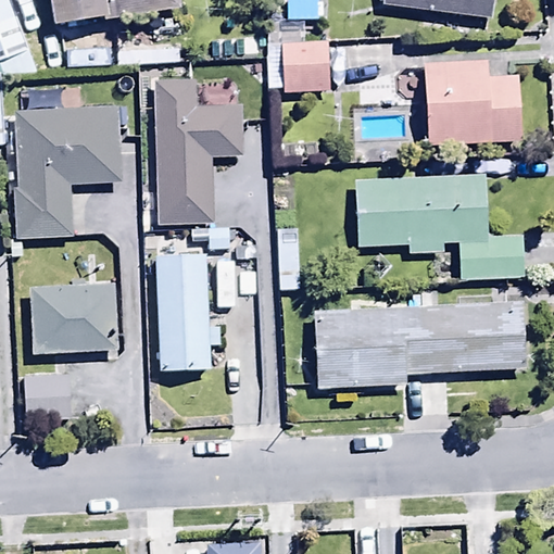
[(50,0),(53,19),(105,11),(105,16),(180,4),(179,0),(50,0)]
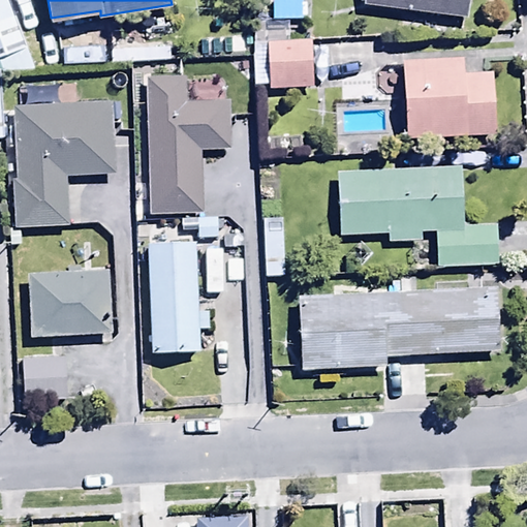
[(312,12),(267,13),(268,66),(313,64),(312,12)]
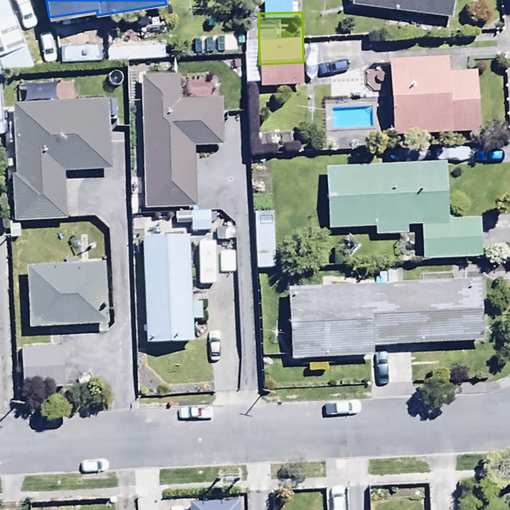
[(448,51),(389,55),(394,134),(480,129),(476,68),(450,70),(448,51)]
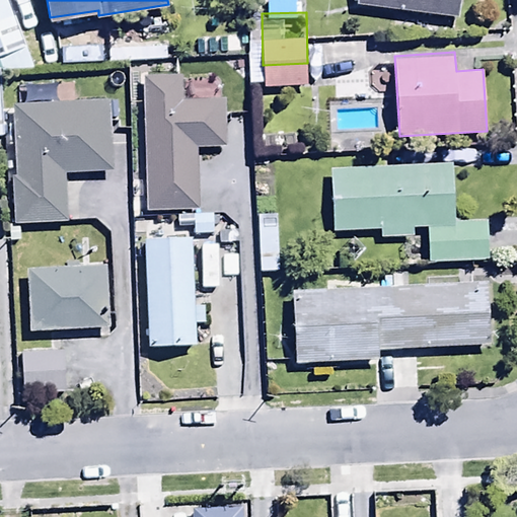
[(146,209),(199,207),(197,145),(226,144),(225,96),(186,98),(185,74),(143,75),(146,209)]
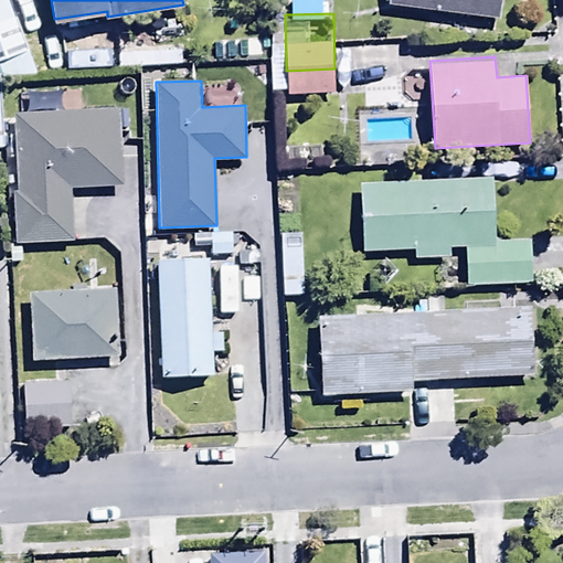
[(30,110),(14,112),(18,191),(12,191),(14,243),(74,241),(72,186),(124,183),(120,105),(66,107),(65,101),(29,102),(30,110)]
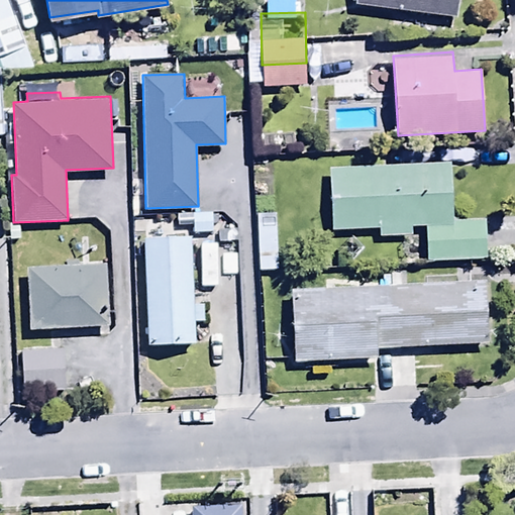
[(452,163),(330,167),(332,227),(379,226),(379,236),(412,235),(412,225),(426,225),(427,260),(489,258),(488,217),(454,218),(452,163)]
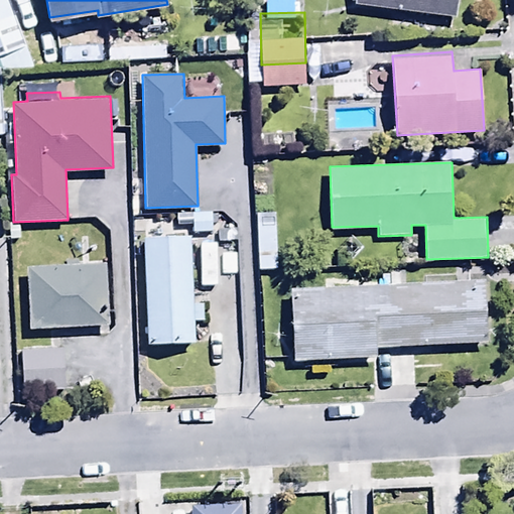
[(196,215),(142,217),(147,327),(201,324),(196,215)]
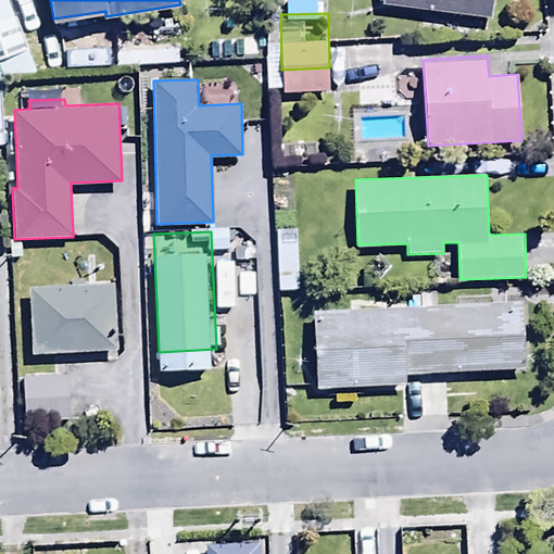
[(30,267),(32,332),(117,330),(116,266),(30,267)]
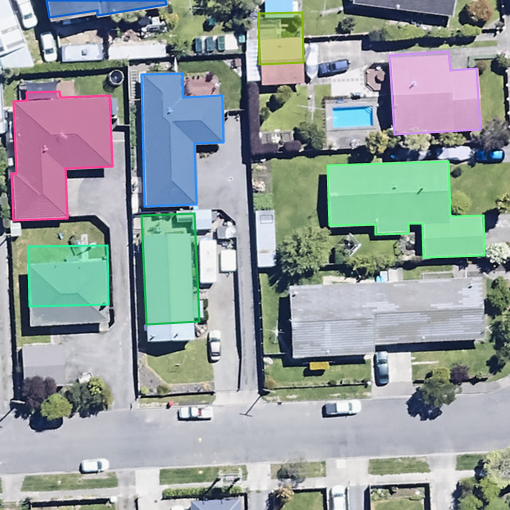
[(483,321),(480,257),(289,265),(292,339),(364,336),(364,326),(483,321)]
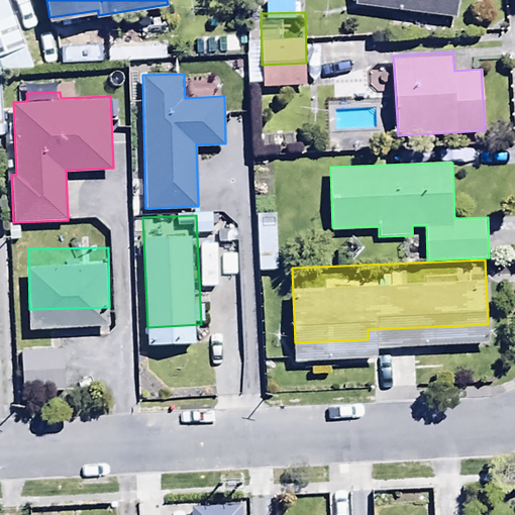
[(22,372),(115,370),(114,317),(21,319),(22,372)]
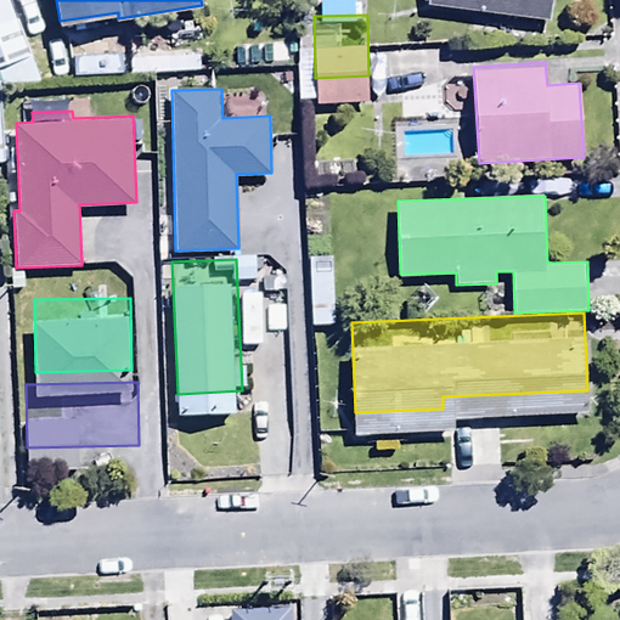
[(292,619),(293,606),(231,607),(231,619),(292,619)]
